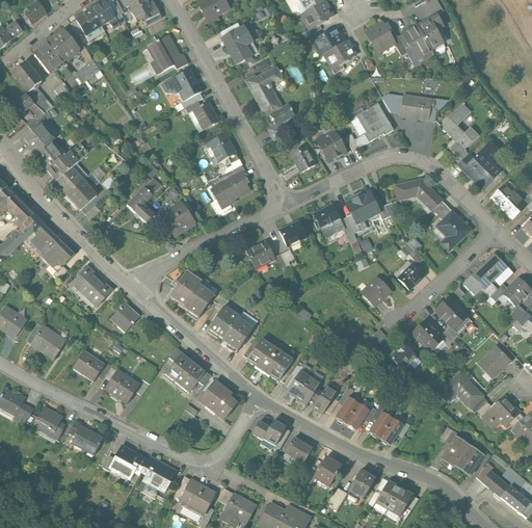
[(35,0),(23,9),(31,21),(45,10),(37,0),(35,0)]
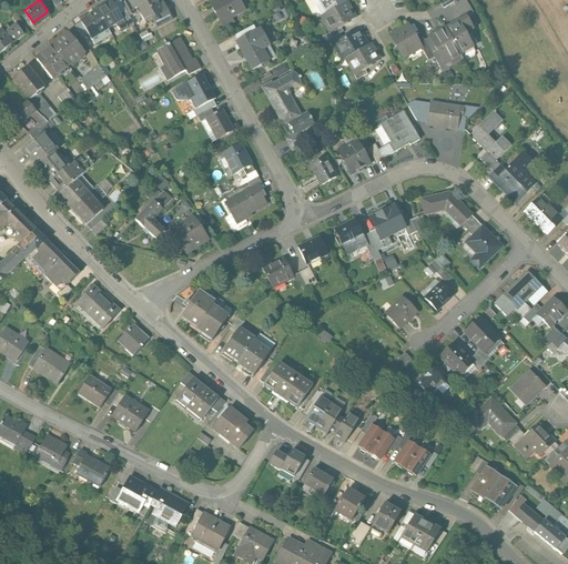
[(110,0),(97,8),(107,24),(114,20),(121,30),(129,26),(120,10),(114,0),(110,0)]
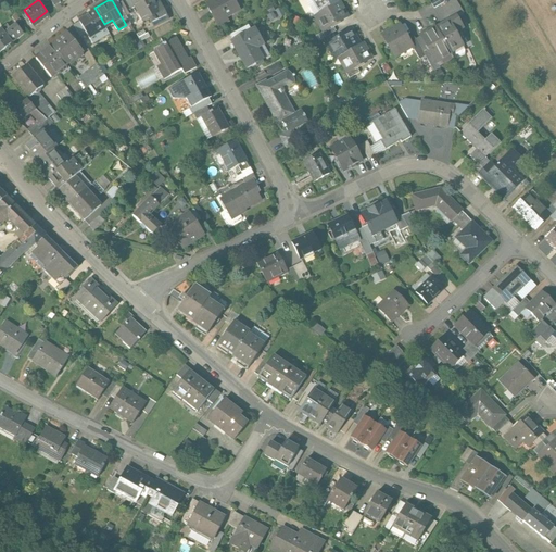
[(130,7),(127,0),(119,0),(123,7),(126,13),(131,10),(130,7)]
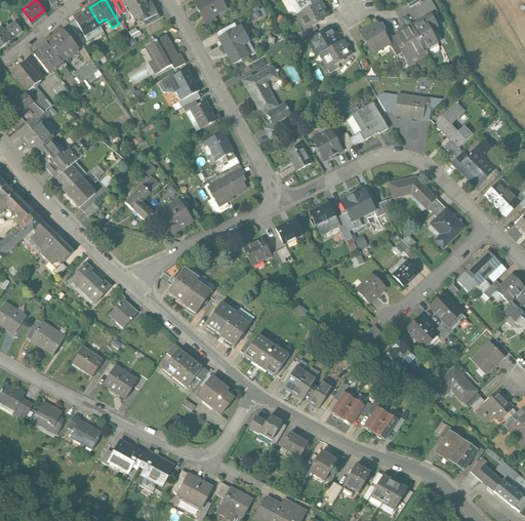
[(120,0),(123,6),(128,3),(135,16),(151,7),(147,0),(120,0)]
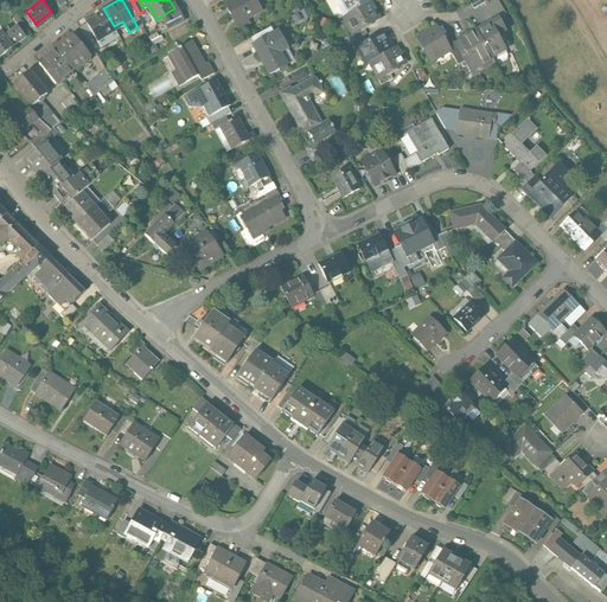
[(228,0),(225,1),(230,11),(232,10),(238,19),(261,7),(256,0),(228,0)]
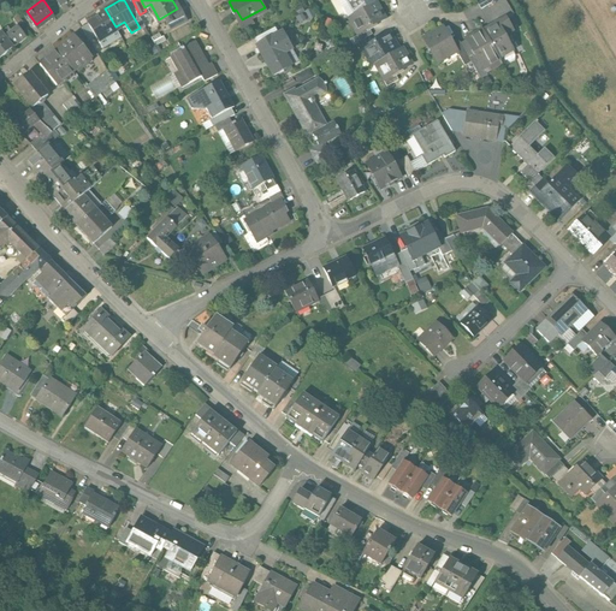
[(349,0),(343,4),(349,13),(373,0),(349,0)]
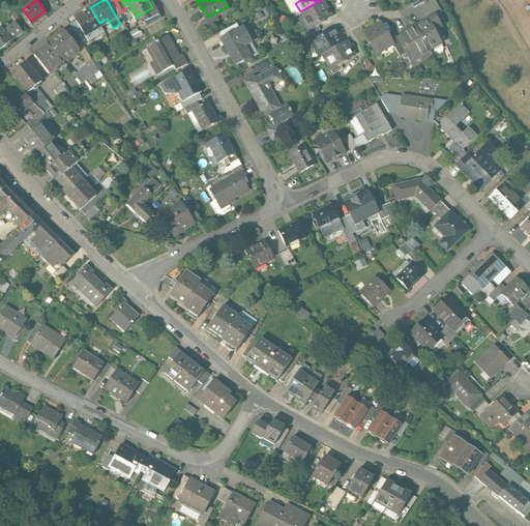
[(321,0),(302,10),(307,19),(305,20),(308,26),(317,21),(331,12),(324,0),(321,0)]
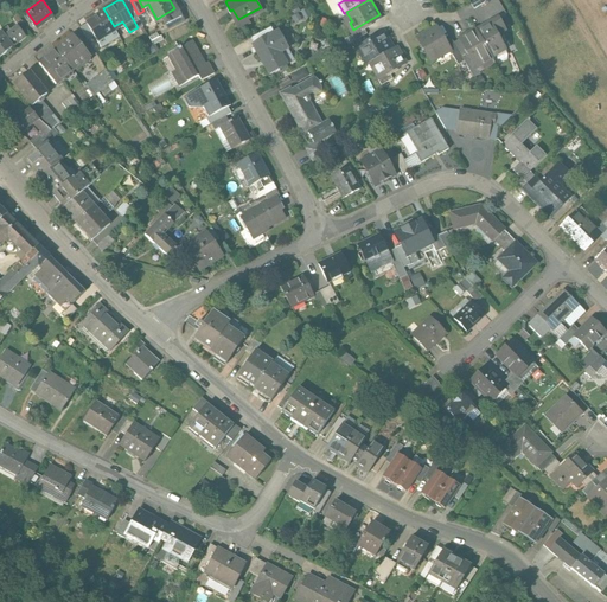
[(481,0),(473,6),(477,12),(487,5),(485,0),(481,0)]
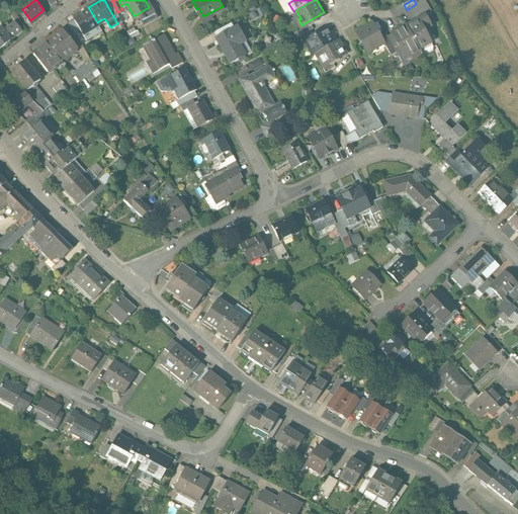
[(117,12),(114,6),(109,9),(117,23),(122,20),(117,12)]
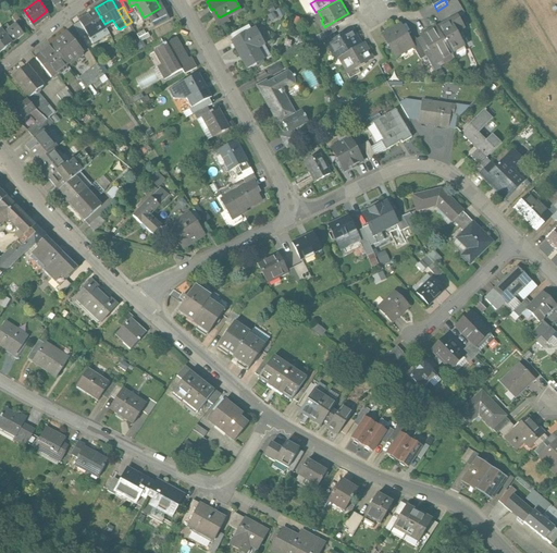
[(95,8),(78,17),(79,19),(86,29),(91,39),(108,29),(104,24),(95,8)]
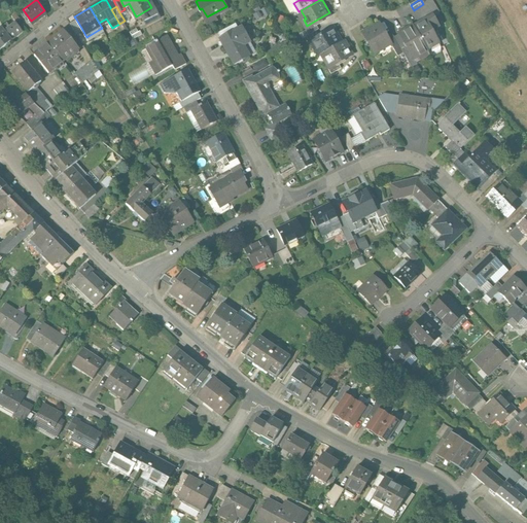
[(424,18),(418,21),(418,22),(414,24),(426,46),(437,40),(430,28),(438,24),(431,12),(424,16),(424,18)]
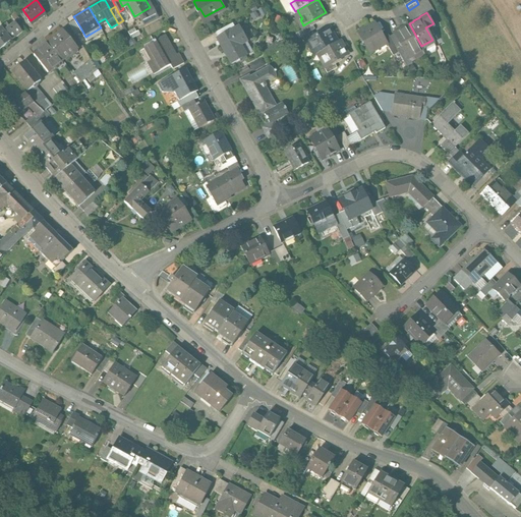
[(74,17),(68,20),(74,31),(80,27),(74,17)]
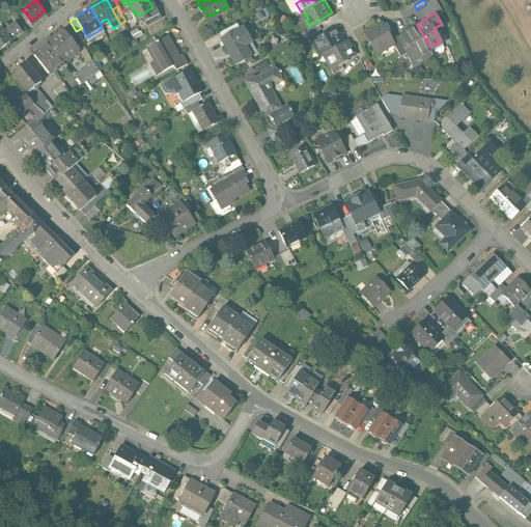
[(2,28),(10,38),(22,29),(14,19),(2,28)]
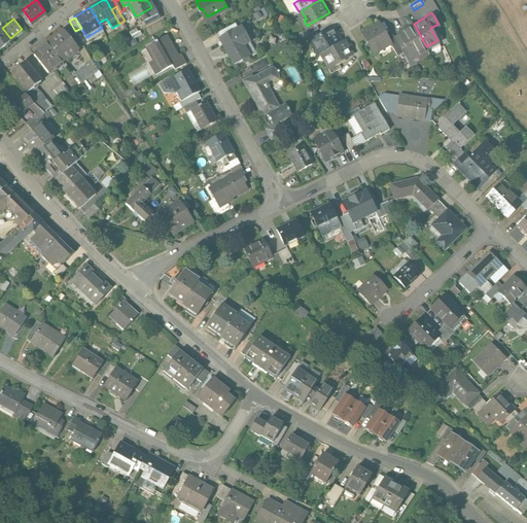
[(307,26),(306,27),(309,32),(316,28),(318,26),(315,21),(307,26)]
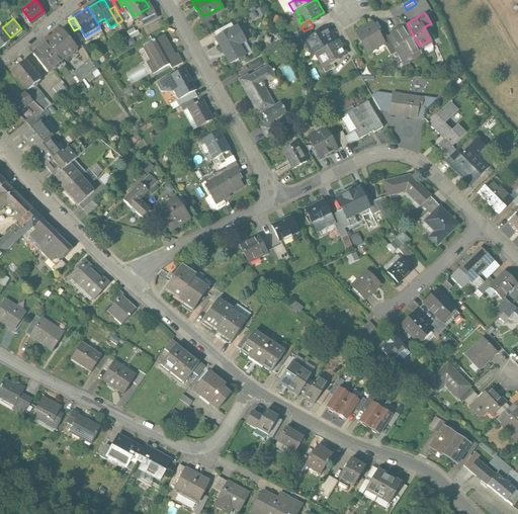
[(372,20),(356,29),(364,44),(373,46),(377,44),(376,41),(382,38),(379,33),(372,20)]
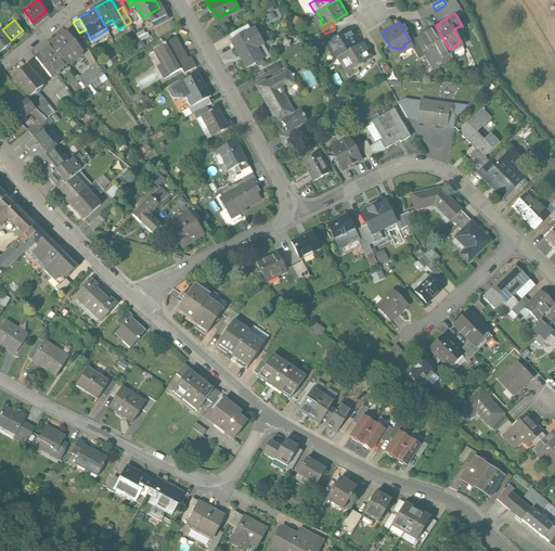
[(435,24),(430,26),(429,26),(426,28),(425,29),(421,33),(428,46),(434,55),(439,52),(443,53),(450,50),(449,49),(436,25),(435,24)]
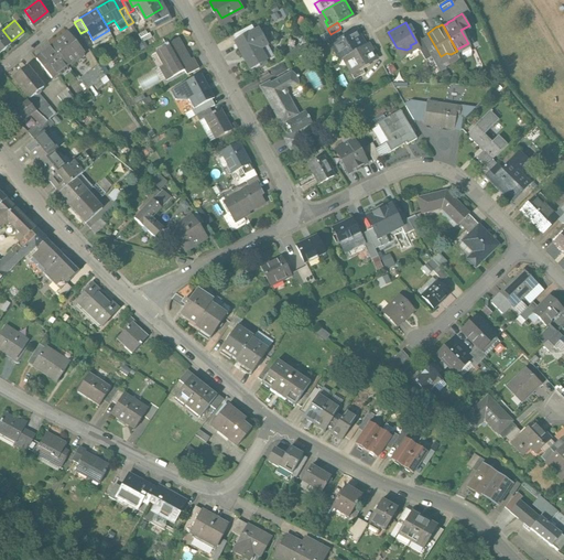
[(0,50),(11,41),(2,30),(0,27),(0,50)]
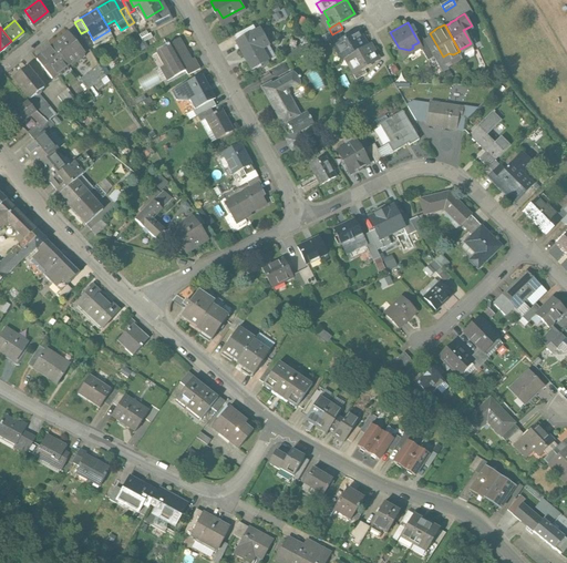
[(343,36),(334,40),(338,47),(339,47),(344,55),(348,53),(367,42),(358,27),(343,36)]
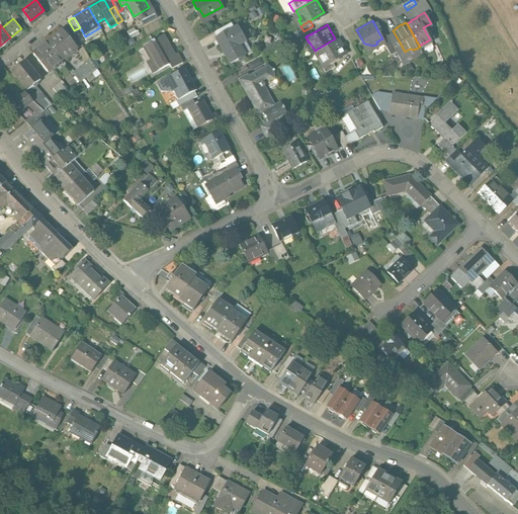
[(238,25),(229,30),(229,29),(217,35),(231,61),(245,53),(239,41),(246,38),(238,25)]
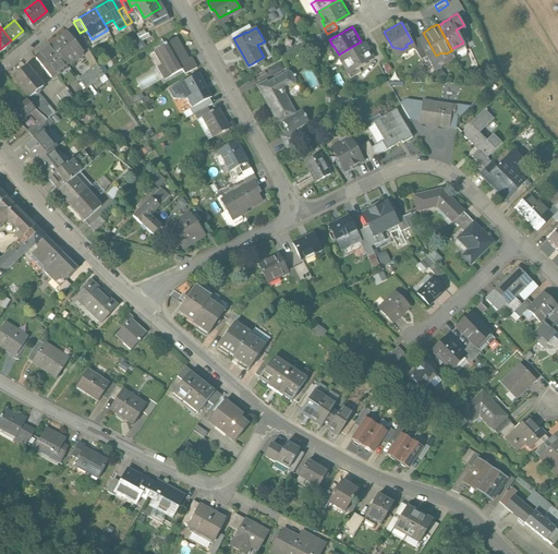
[(327,34),(325,35),(327,40),(329,39),(338,35),(335,29),(327,34)]
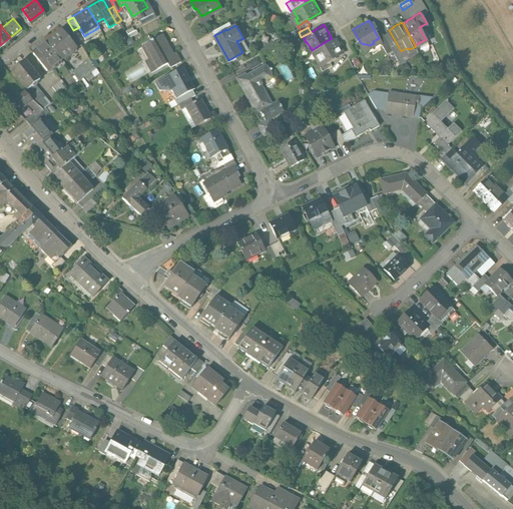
[(76,45),(62,28),(48,39),(62,56),(76,45)]
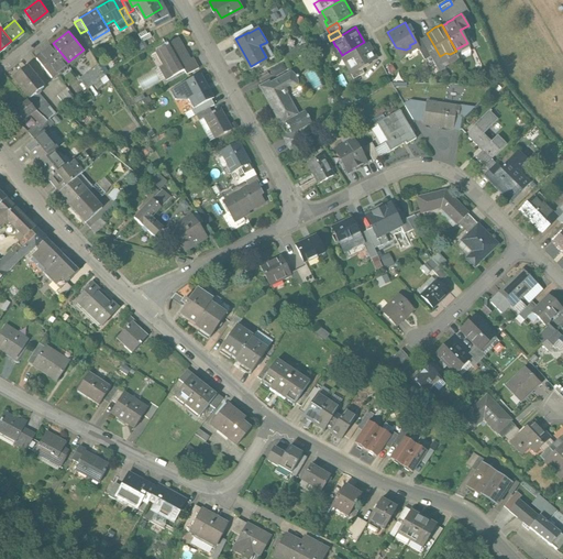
[(428,50),(418,33),(412,36),(416,42),(424,57),(430,54),(428,50)]
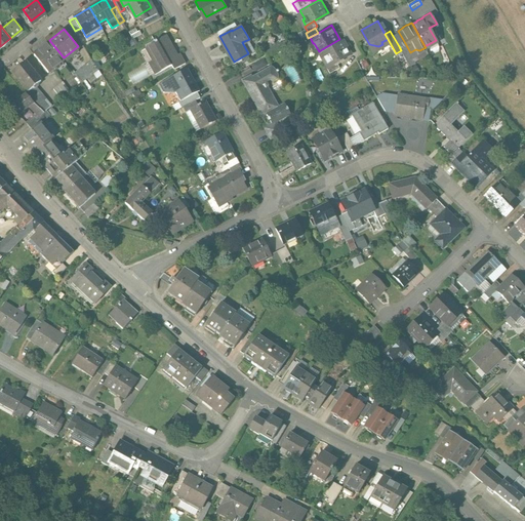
[(166,32),(155,39),(155,40),(142,47),(143,48),(149,44),(155,56),(149,59),(155,72),(172,63),(172,64),(184,56),(180,51),(176,53),(166,34),(167,33),(166,32)]
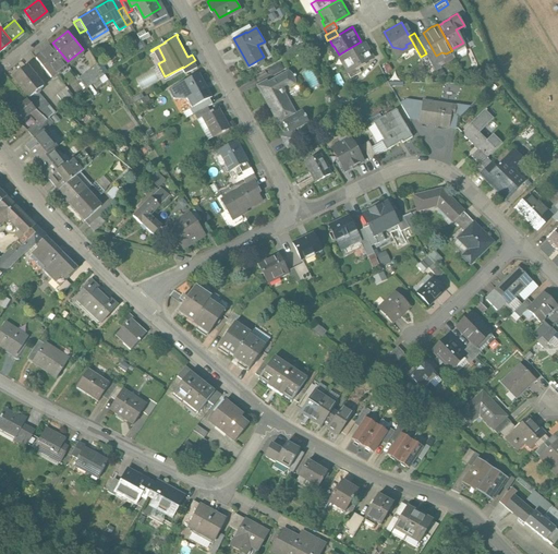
[(361,41),(342,52),(347,60),(344,61),(349,68),(358,63),(372,55),(364,40),(361,41)]
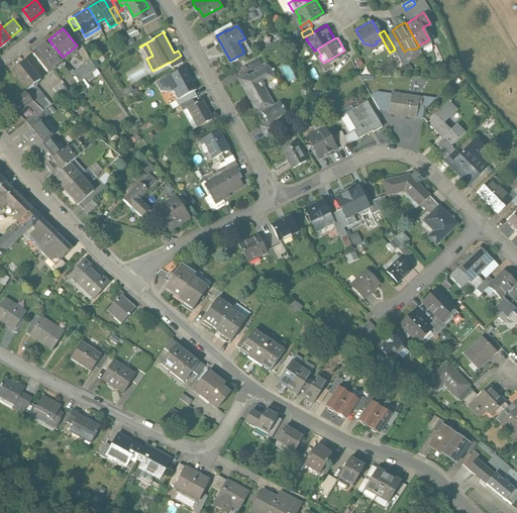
[(63,57),(48,39),(33,52),(47,69),(63,57)]
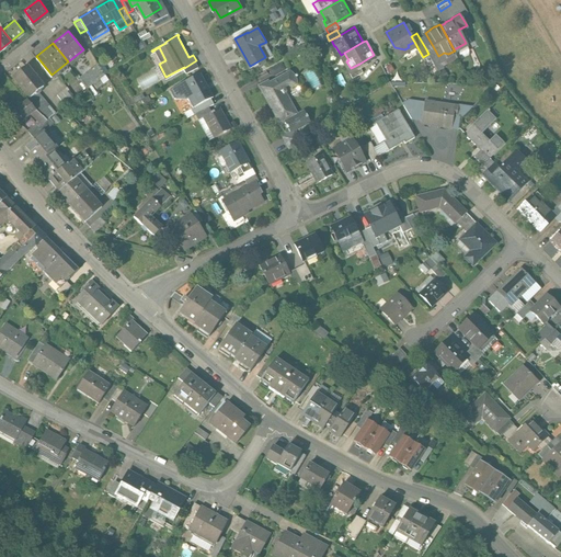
[(433,46),(426,49),(428,54),(437,69),(444,65),(438,56),(433,46)]
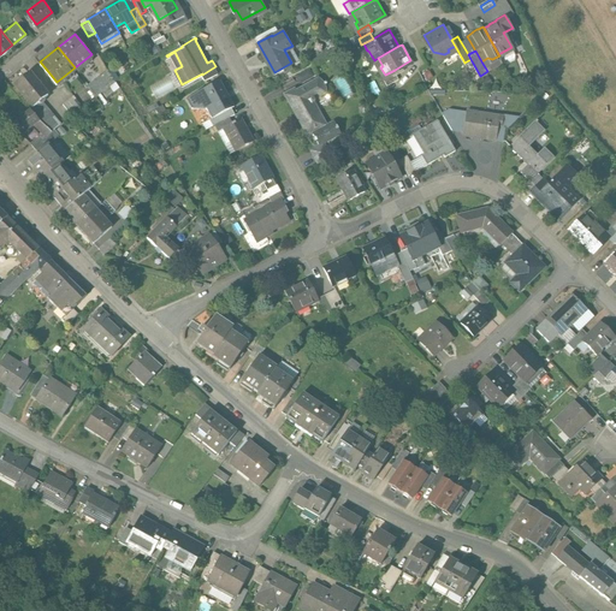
[(95,93),(117,79),(108,66),(88,79),(95,93)]
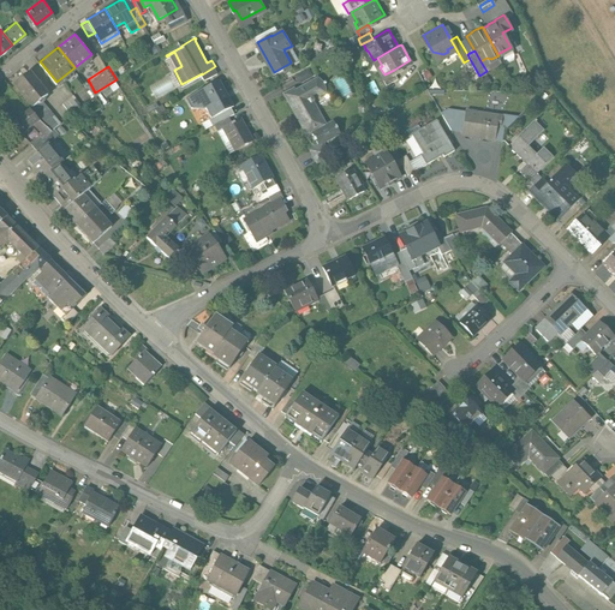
[(311,69),(302,75),(305,81),(315,75),(311,69)]
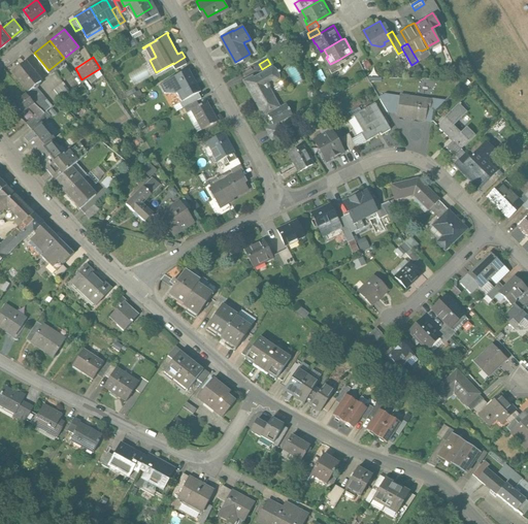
[(40,79),(25,60),(12,69),(28,89),(35,84),(40,79)]
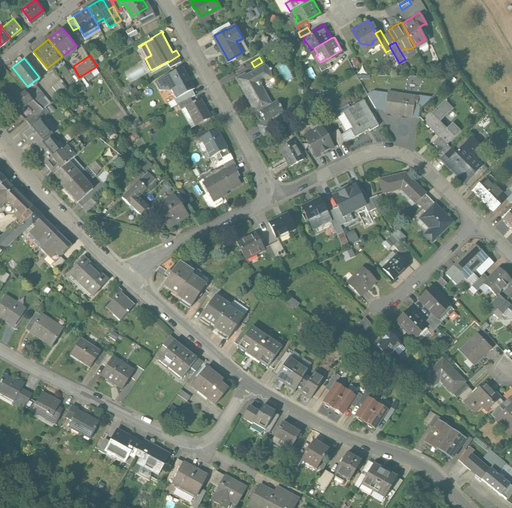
[(320,62),(318,63),(321,68),(331,63),(328,58),(320,62)]
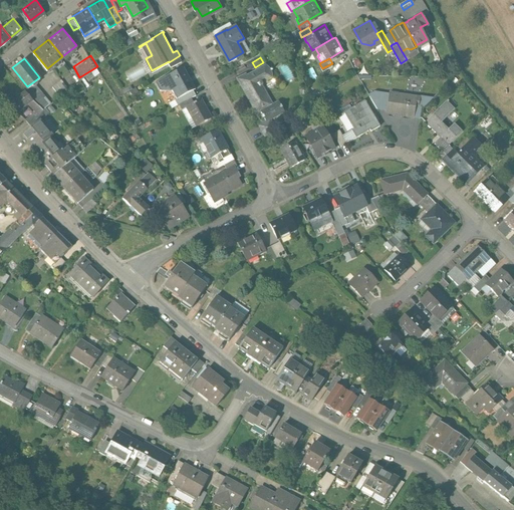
[(266,62),(248,73),(247,70),(238,76),(257,111),(261,109),(266,118),(270,116),(271,116),(285,108),(280,98),(273,102),(262,82),(264,81),(263,79),(272,74),(272,70),(271,67),(269,64),(266,62)]
